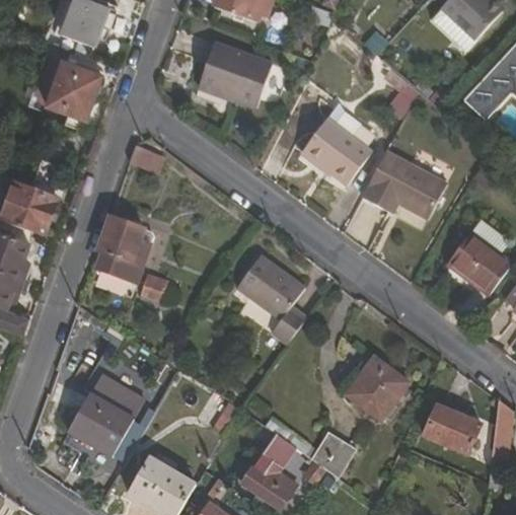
[(73,0),(61,31),(92,43),(105,7),(86,0),(73,0)]
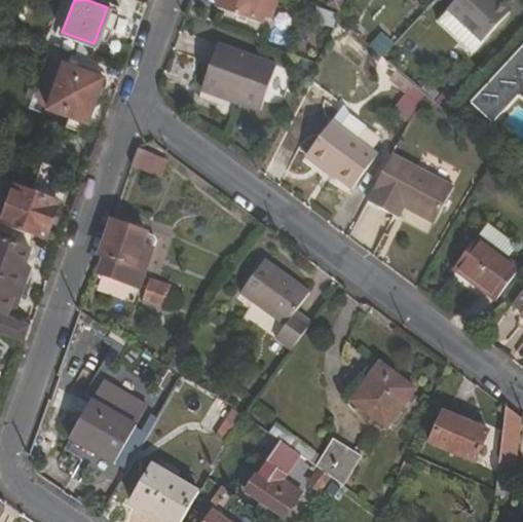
[(217,0),(216,3),(260,19),(266,0),(217,0)]
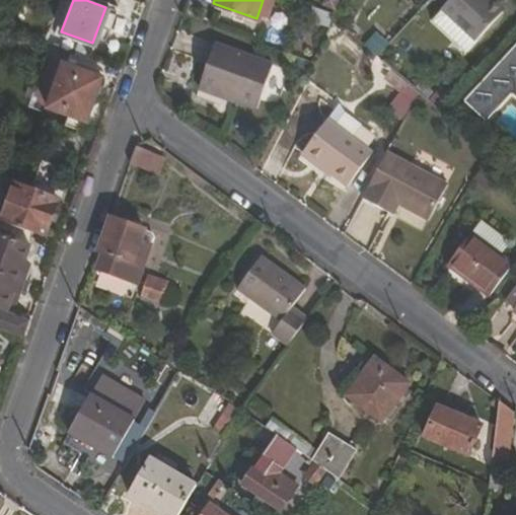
[(502,8),(493,0),(447,0),(443,5),(476,35),(502,8)]
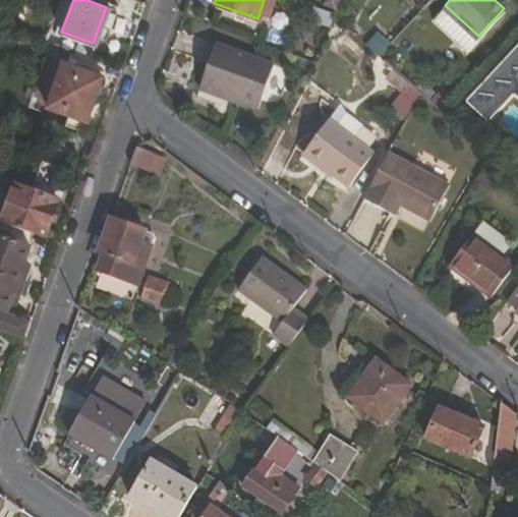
[(273,61),(215,41),(198,88),(256,108),(273,61)]
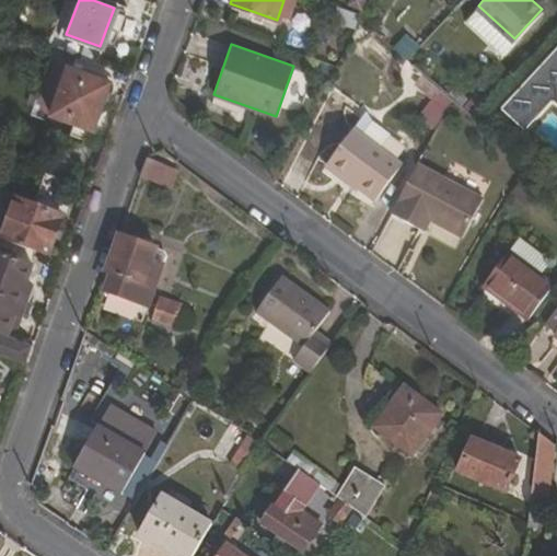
[(556,103),(556,44),(499,106),(524,128),(550,99),(556,103)]
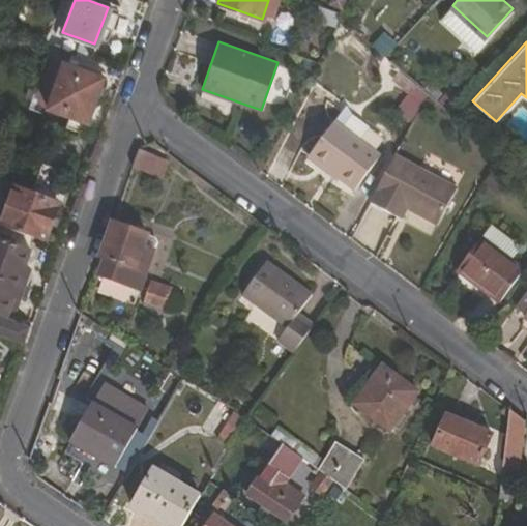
[(103,76),(63,62),(48,108),(86,121),(103,76)]
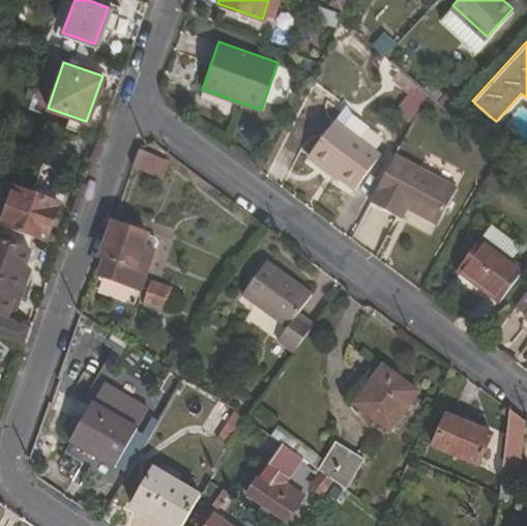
[(399,67),(392,75),(409,89),(409,92),(419,101),(426,90),(399,67)]
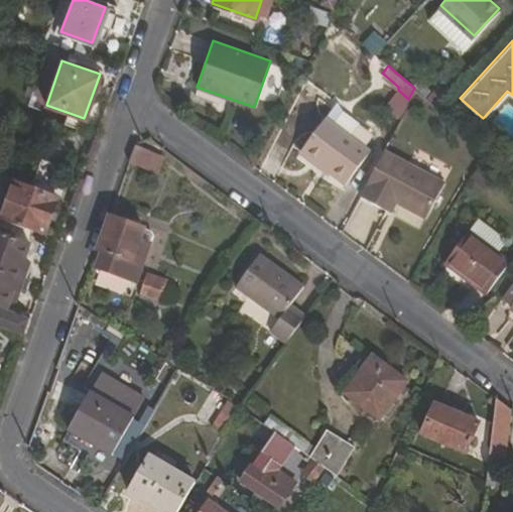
[(451,88),(442,80),(432,91),(440,98),(451,88)]
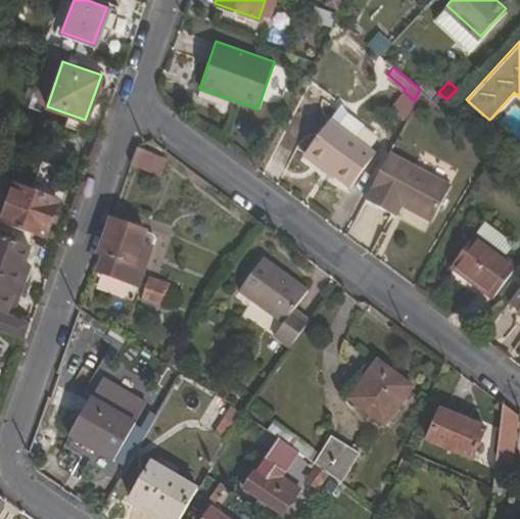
[(330,118),(353,135),(364,123),(339,105),(330,118)]
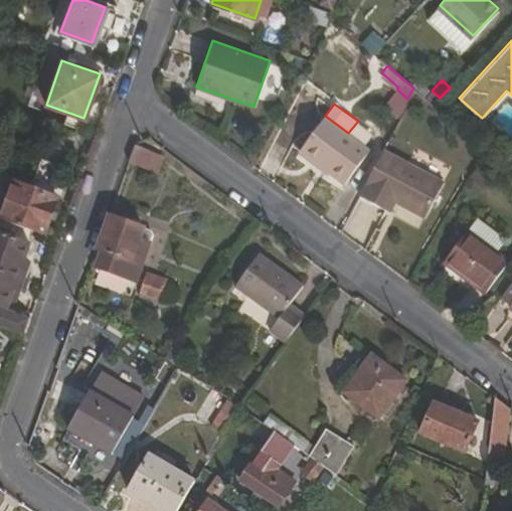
[(301,149),(344,181),(368,148),(348,133),(325,116),(301,149)]
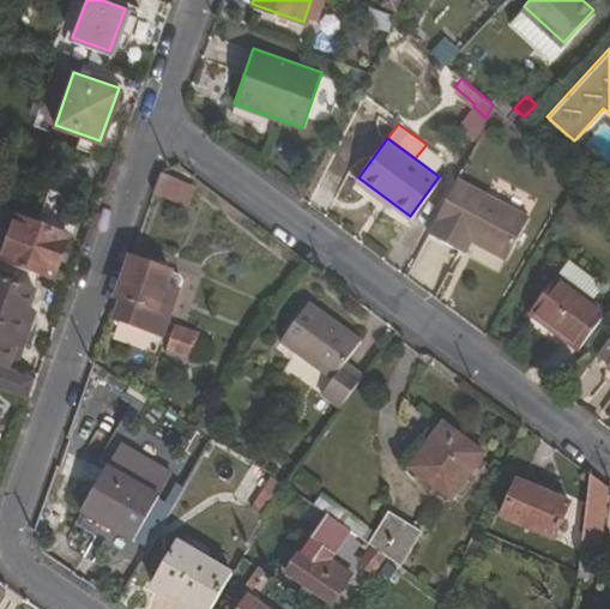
[(186,203),(192,182),(161,170),(153,190),(186,203)]
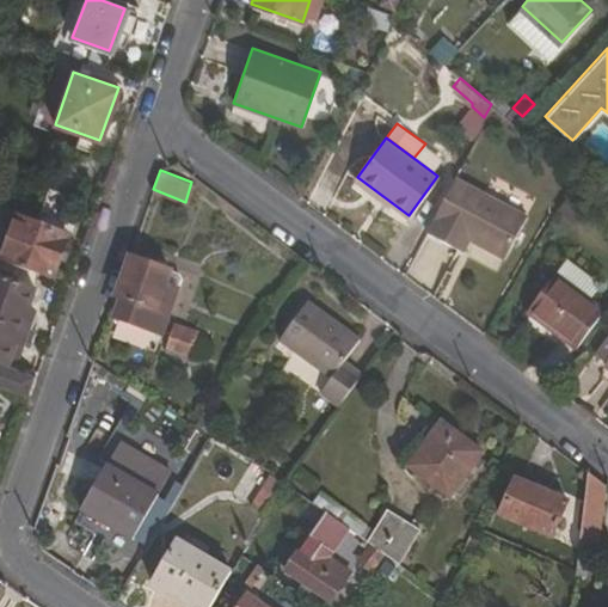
[(523,213),(453,176),(425,230),(464,249),(470,238),(501,255),(523,213)]
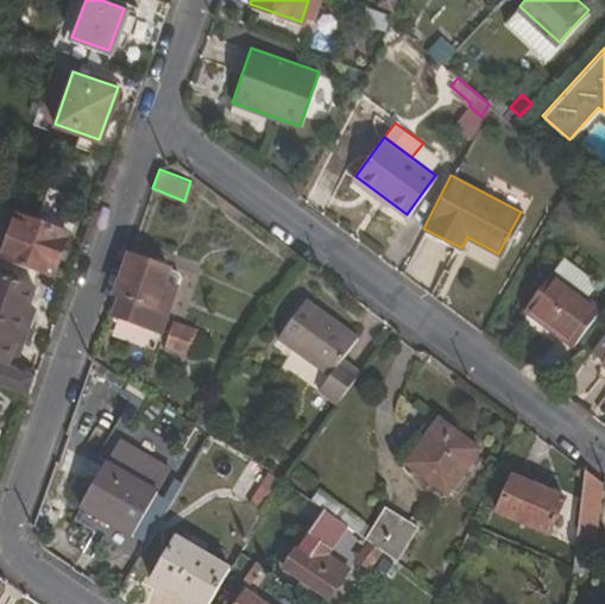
[(0,256),(50,274),(70,216),(60,212),(68,192),(49,183),(37,218),(16,211),(0,252),(0,256)]
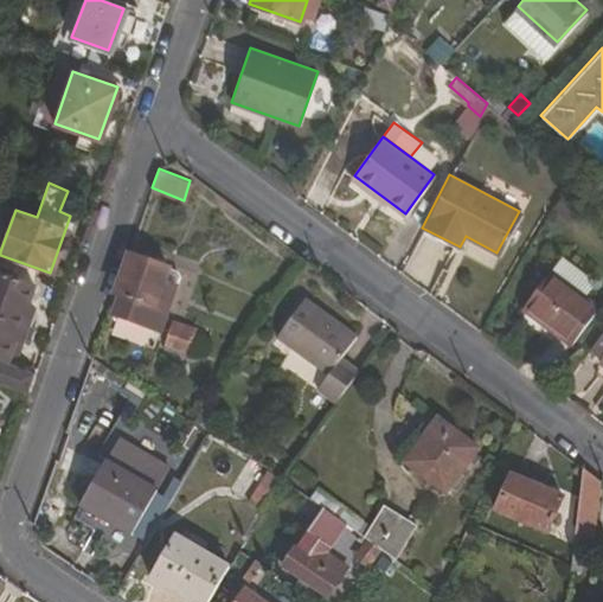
[(113,311),(159,327),(173,285),(162,280),(167,267),(128,253),(114,293),(119,294),(113,311)]
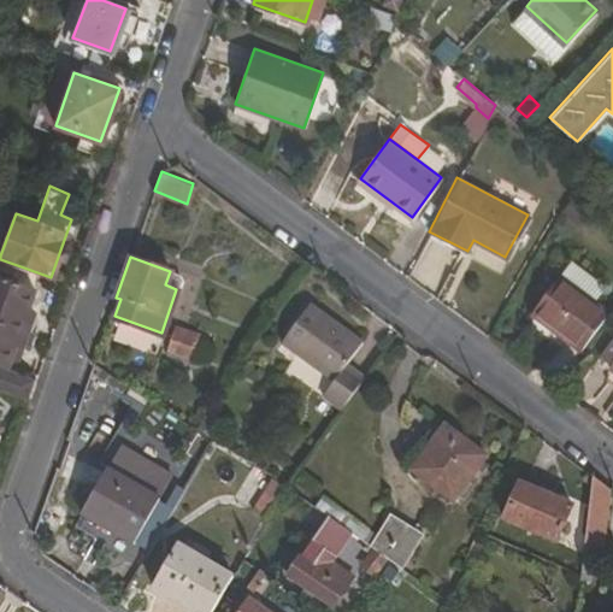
[(560,274),(587,293),(597,280),(571,258),(560,274)]
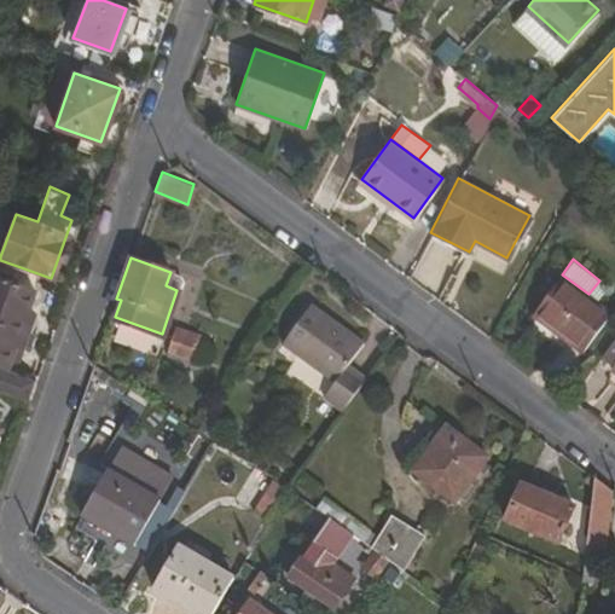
[(33,312),(27,311),(35,288),(0,274),(0,365),(6,368),(16,342),(22,343),(33,312)]
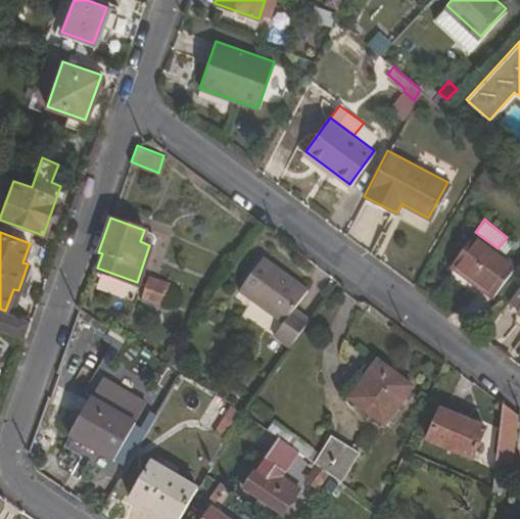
[(450,265),(491,296),(517,263),(498,248),(475,232),(450,265)]
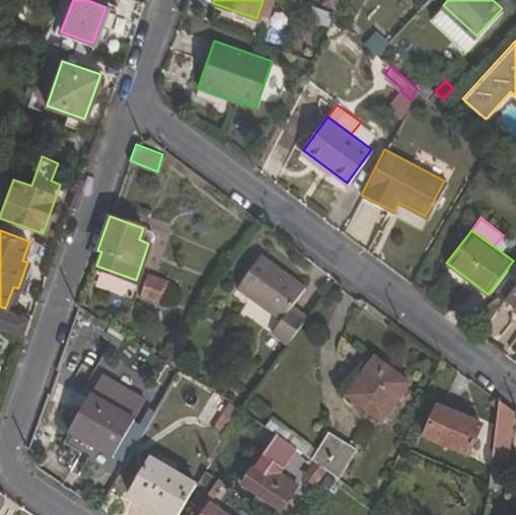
[(288,344),(307,316),(291,303),(304,285),(260,254),(237,286),(248,294),(239,306),(288,344)]
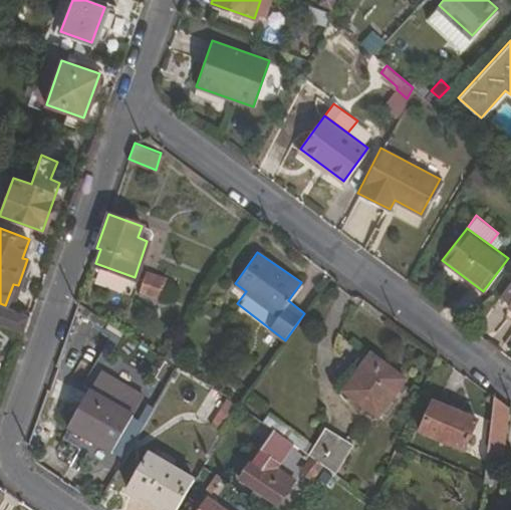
[(145,270),(139,288),(157,295),(163,276),(145,270)]
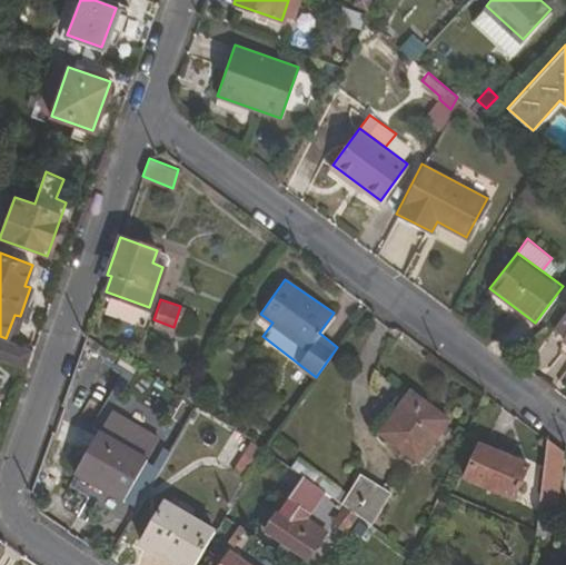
[(564,334),(562,336),(565,339),(565,306),(552,325),(564,334)]
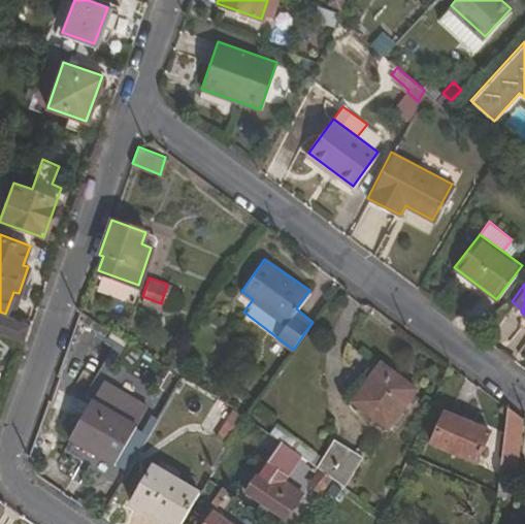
[(355,399),(388,423),(414,387),(382,364),(355,399)]
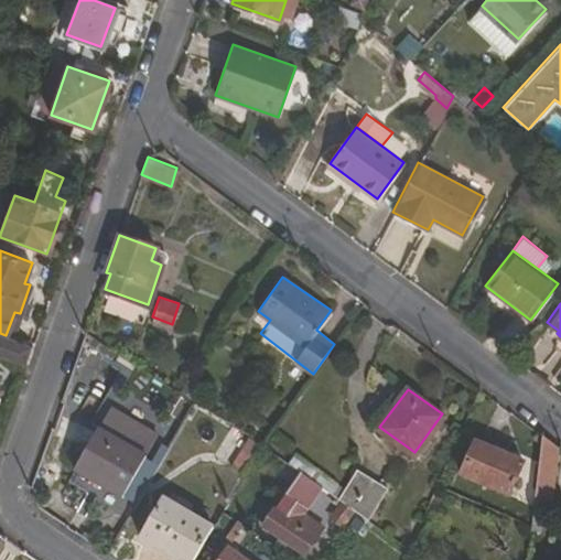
[(106,412),(98,426),(143,452),(151,439),(106,412)]
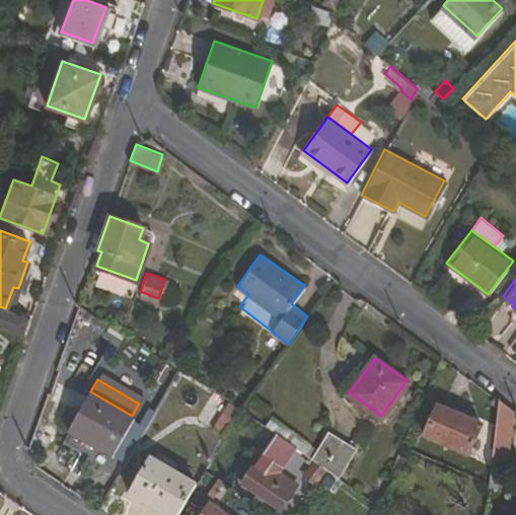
[(68,430),(109,454),(132,416),(90,391),(68,430)]
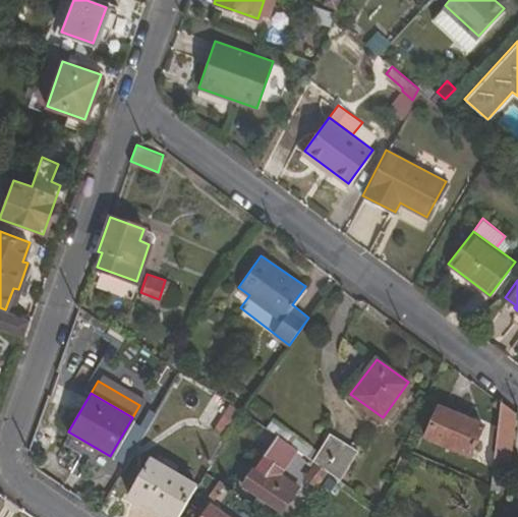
[(493,461),(509,462),(515,409),(500,398),(497,431),(493,459),(493,461)]
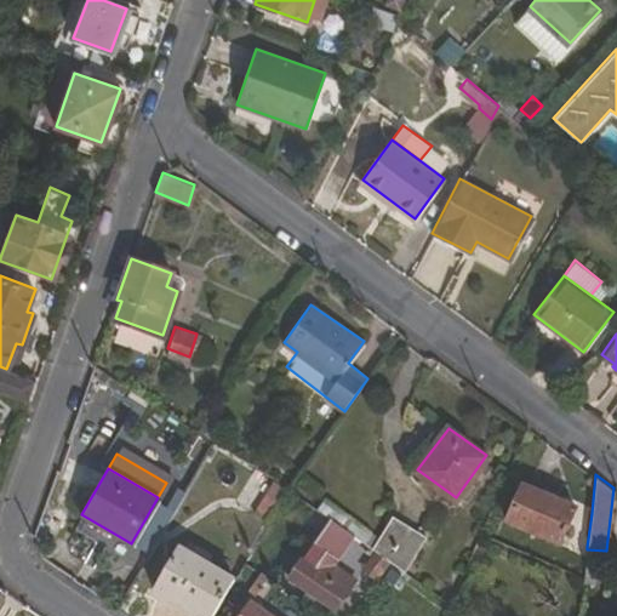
[(504,475),(489,511),(561,542),(564,537),(587,547),(592,513),(504,475)]
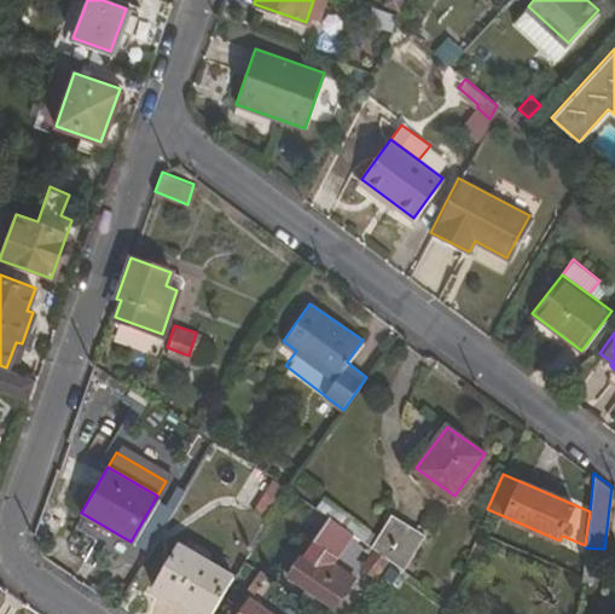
[(266,516),(283,487),(270,479),(253,508),(266,516)]
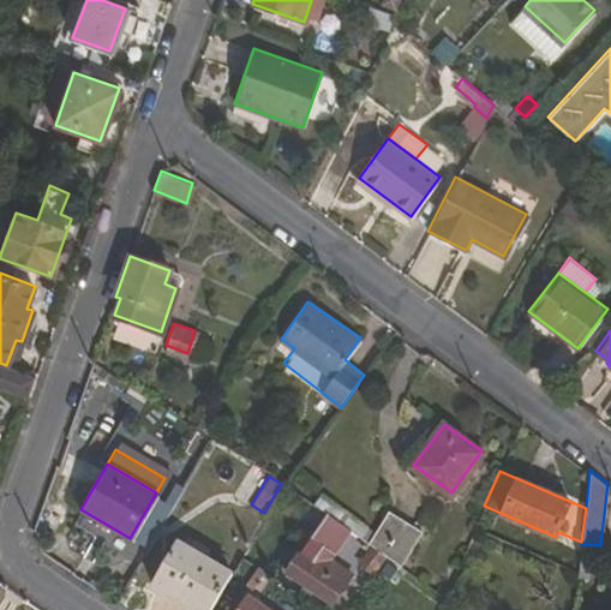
[(420,531),(388,510),(376,530),(321,492),(313,502),(328,512),(351,528),(370,542),(385,554),(400,563),(420,531)]
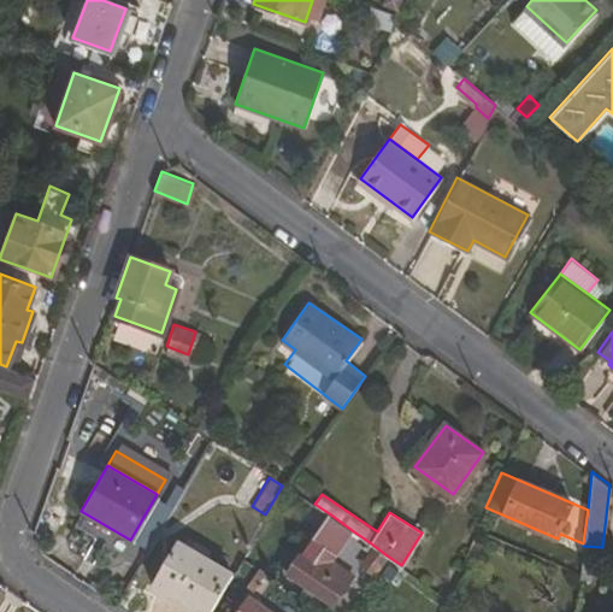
[(329,513),(289,574),(331,602),(351,572),(331,560),(352,530),(329,513)]
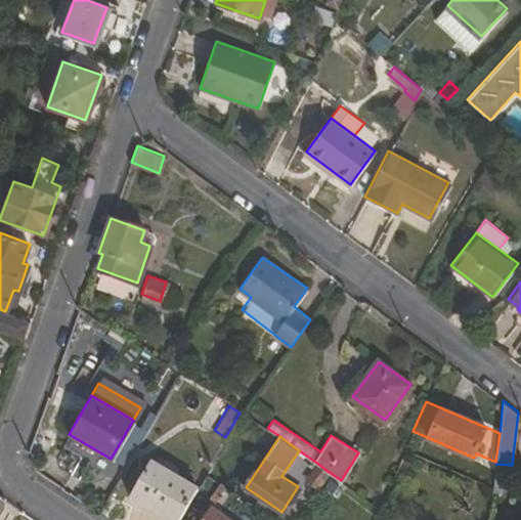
[(171,519),(177,519),(198,487),(152,461),(131,496),(171,519)]
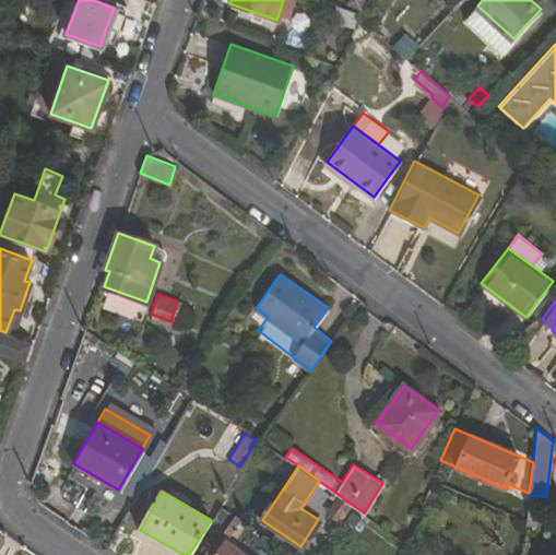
[(323,514),(338,523),(351,504),(336,493),(323,514)]
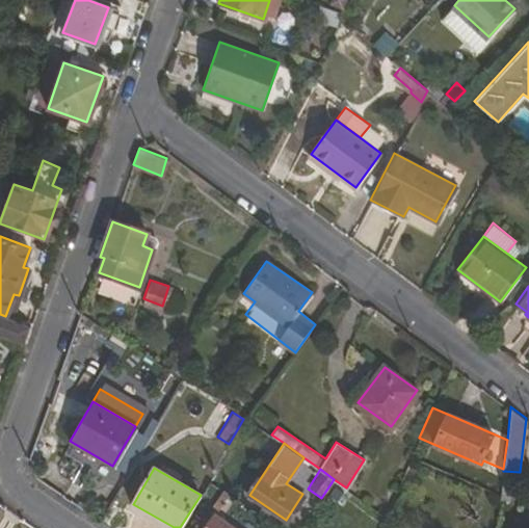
[(237,527),(214,511),(202,527),(237,527)]
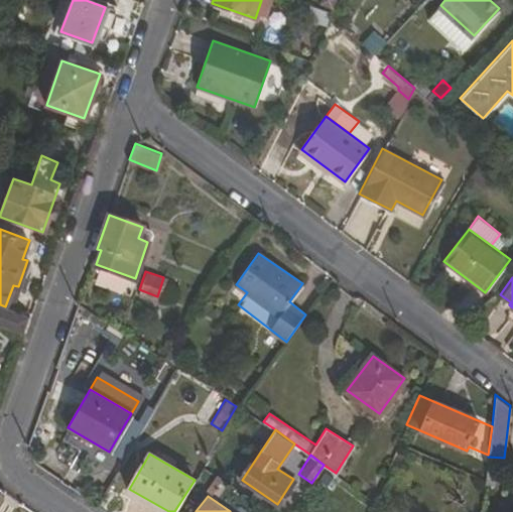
All buildings are outlined.
